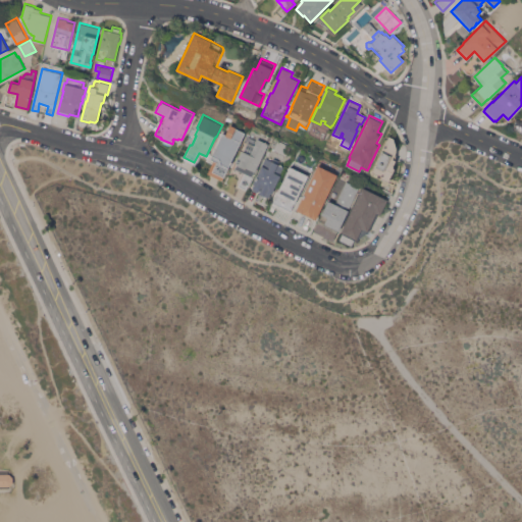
[(521,120),(521,133),(512,128),(517,118),(521,120)]
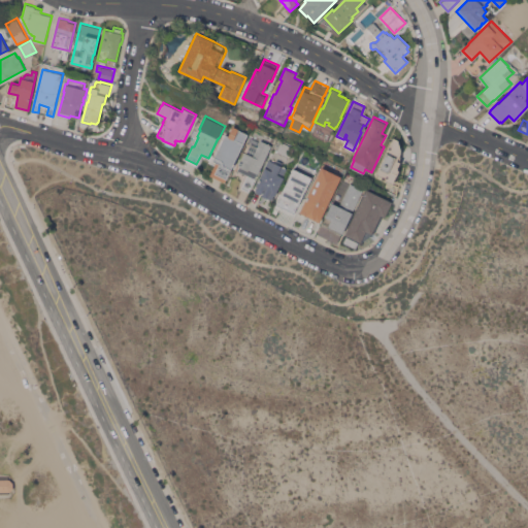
[(225,182),(210,174),(217,162),(212,160),(226,134),(228,135),(233,125),(238,128),(238,129),(248,133),(225,182)]
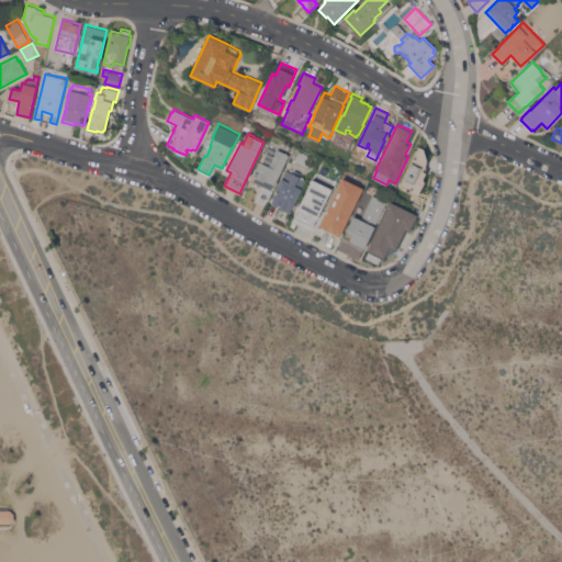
[(417,195),(406,190),(406,189),(400,186),(404,177),(405,177),(405,176),(405,172),(406,170),(408,169),(407,168),(411,161),(412,163),(418,146),(424,148),(426,157),(425,172),(423,178),(424,178),(423,180),(424,180),(417,195)]
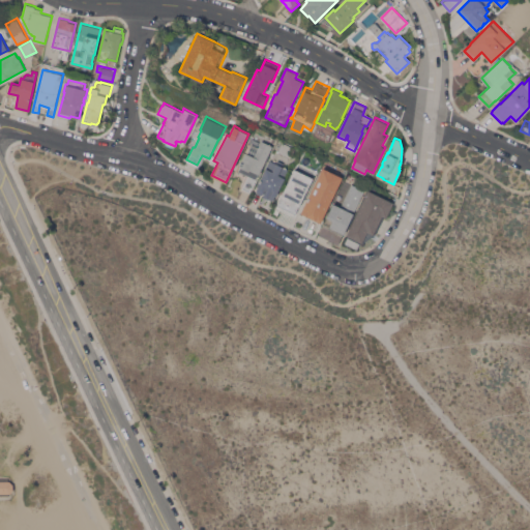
[(259,174),(258,174),(249,192),(242,187),(248,175),(239,170),(240,167),(239,167),(246,152),(247,152),(252,143),(259,146),(262,140),(264,141),(265,139),(269,141),(268,143),(272,145),(259,174)]
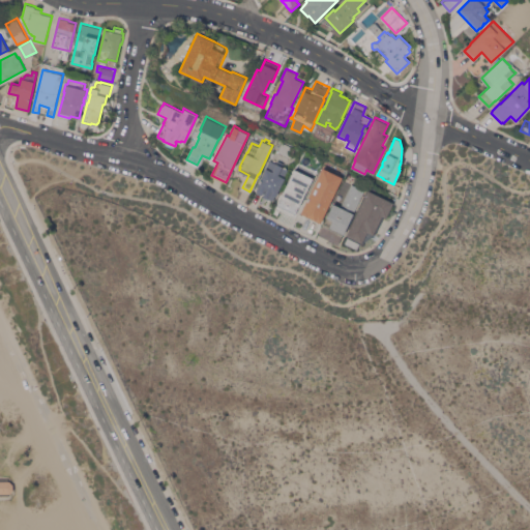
[(295,148),(291,157),(278,151),(283,142),(295,148)]
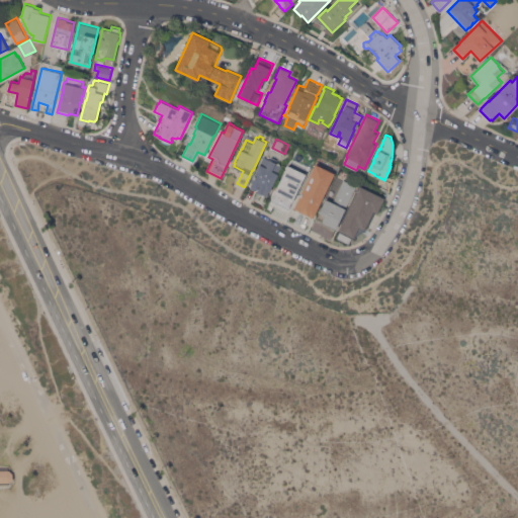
[(250,184),(264,156),(270,159),(272,156),(277,159),(276,162),(282,165),(270,191),(269,190),(267,195),(262,192),(262,193),(257,191),(258,189),(257,188),(254,189),(252,187),(251,185),(250,184)]
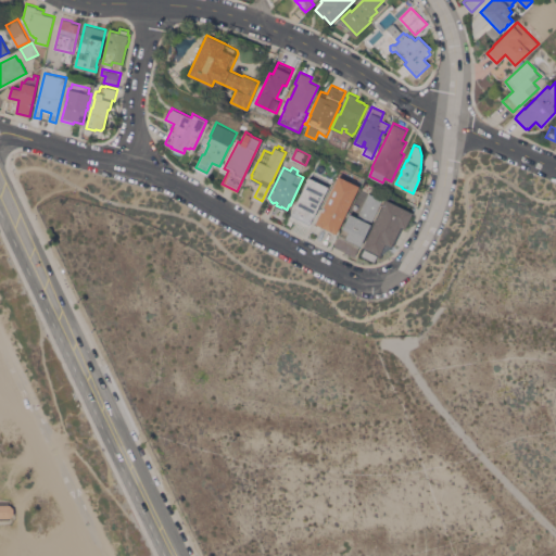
[(308,175),(319,180),(318,181),(325,185),(326,184),(328,185),(328,186),(329,186),(325,193),(326,193),(311,225),(289,215),(308,175)]
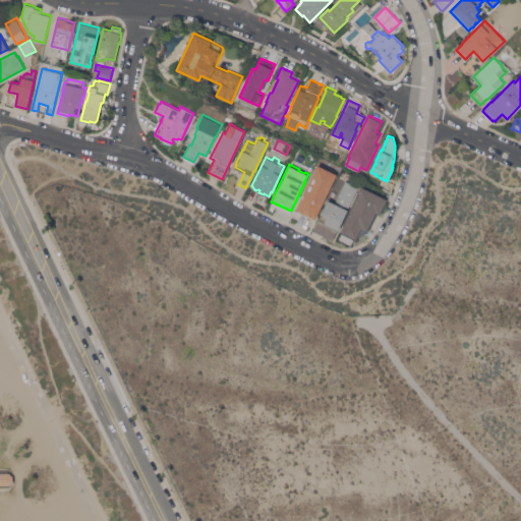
[(315,218),(295,209),(317,164),(337,173),(315,218)]
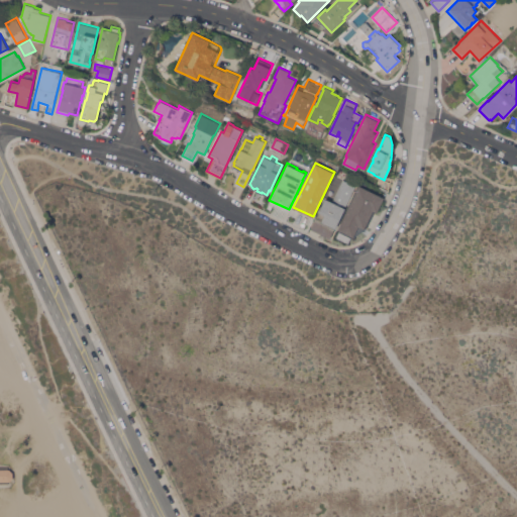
[(310,228),(325,198),(332,201),(343,179),(355,185),(330,237),(310,228)]
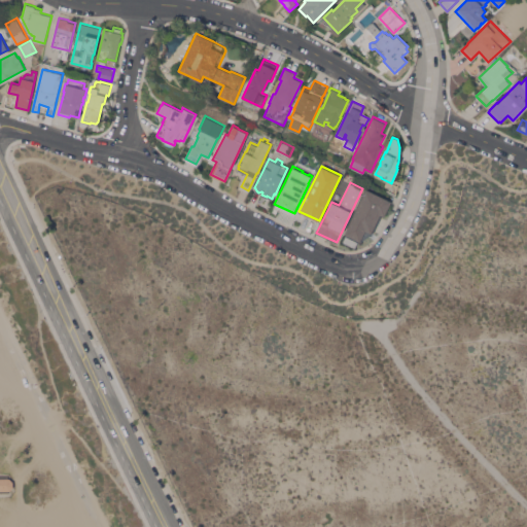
[(365,188),(391,201),(384,215),(382,214),(373,233),(360,242),(346,235),(344,234),(365,188)]
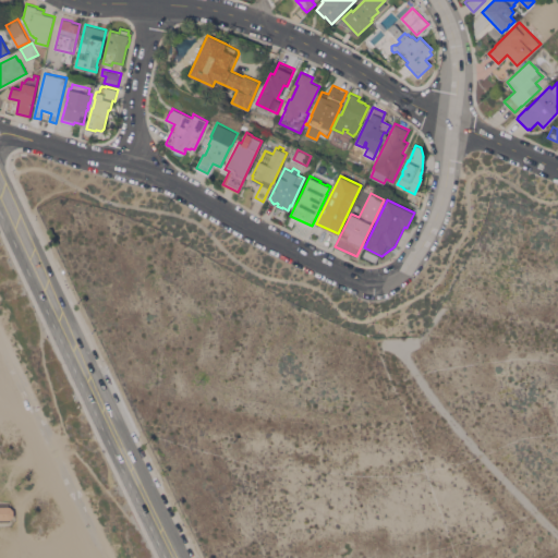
[(8,521),(0,521),(0,504),(8,504),(8,506),(9,506),(13,510),(13,516),(9,520),(8,520),(8,521)]
